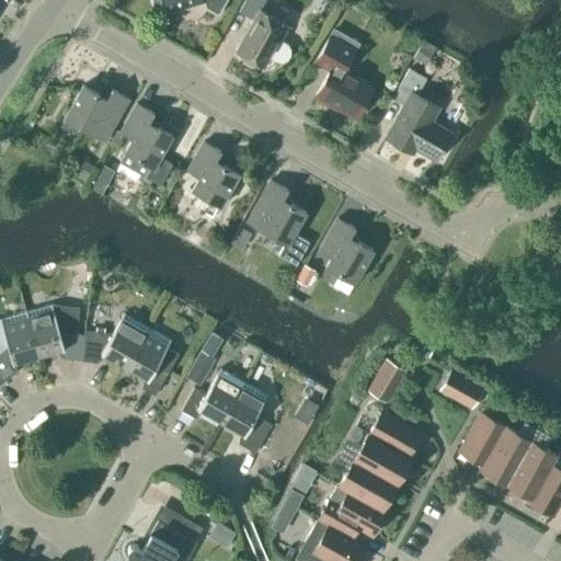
[(152,0),(155,4),(163,2),(165,11),(205,0),(206,6),(218,12),(217,13),(218,13),(226,0),(152,0)]
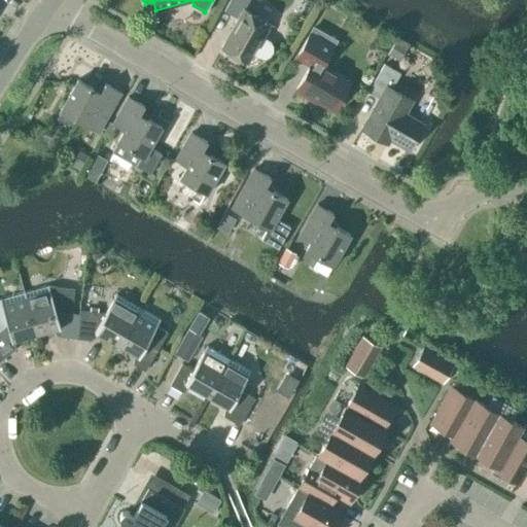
[(262,36),(270,24),(244,8),(248,0),(230,0),(224,10),(238,19),(221,47),(247,63),(251,55),(259,59),(266,59),(269,57),(272,51),(272,44),(270,40),(262,36)]
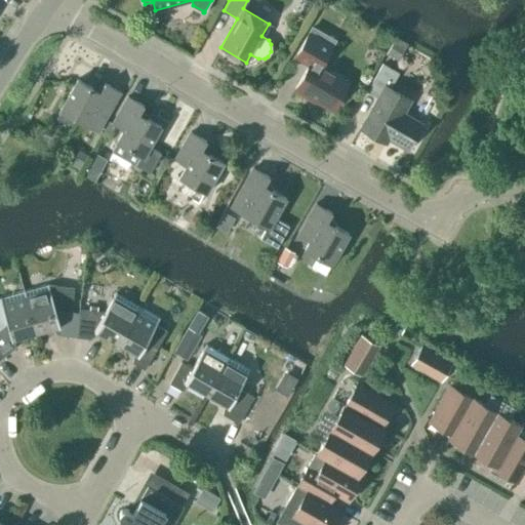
[(294,90),(308,98),(309,96),(332,110),(349,81),(320,65),(334,40),(312,28),(294,57),(309,66),(294,90)]
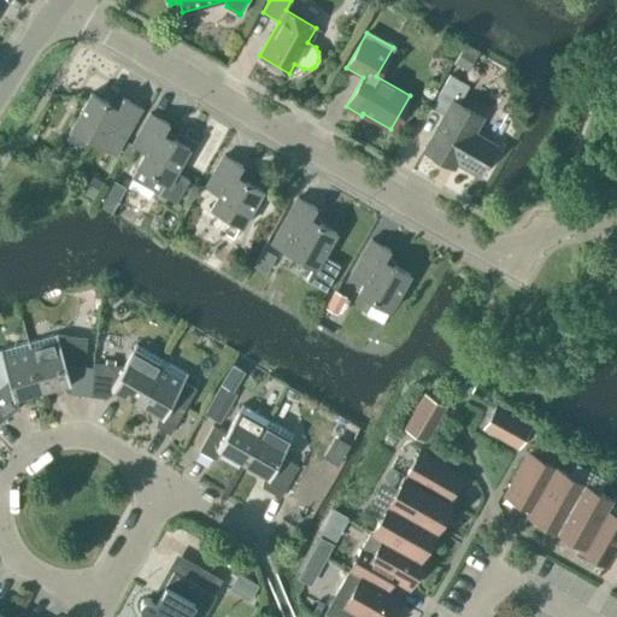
[(477,175),(495,145),(474,133),(482,118),(458,104),(469,86),(450,75),(432,107),(444,115),(423,150),(454,168),(457,164),(477,175)]
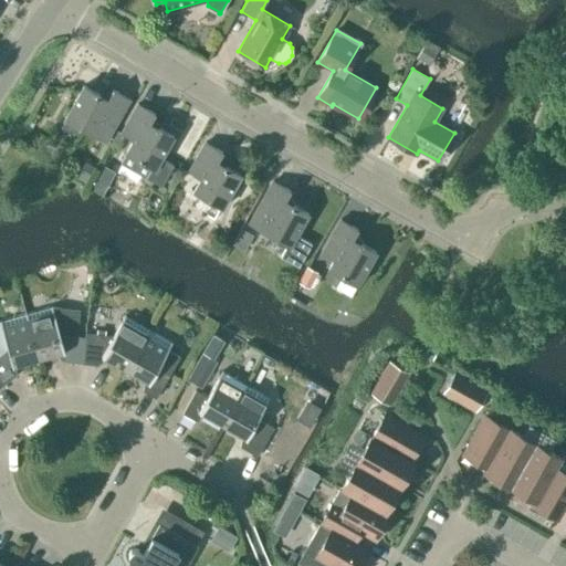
[(107,98),(83,85),(64,118),(105,142),(129,100),(113,90),(107,98)]
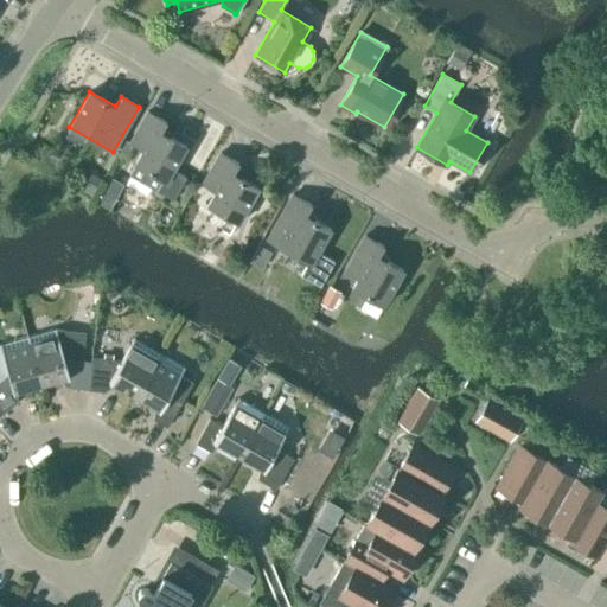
[(160,132),(166,121),(147,112),(129,142),(142,149),(134,164),(161,179),(154,191),(172,200),(185,178),(172,170),(185,146),(160,132)]
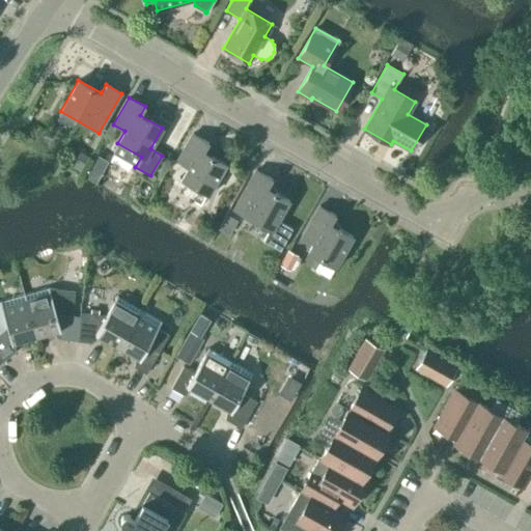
[(203,151),(208,142),(192,133),(176,161),(188,167),(180,179),(208,195),(226,164),(203,151)]
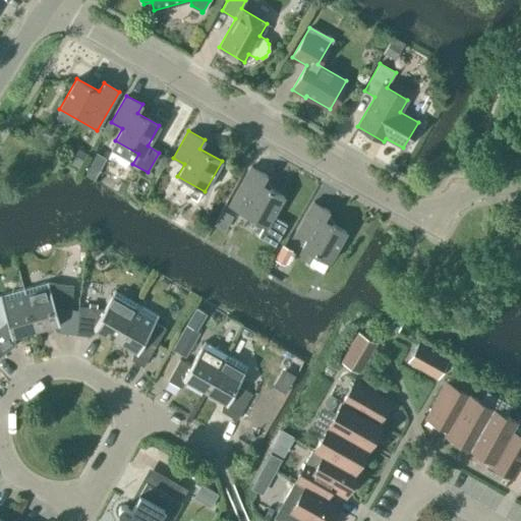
[(262,184),(267,175),(251,166),(229,206),(264,225),(257,236),(275,245),(286,224),(273,216),(284,196),(262,184)]
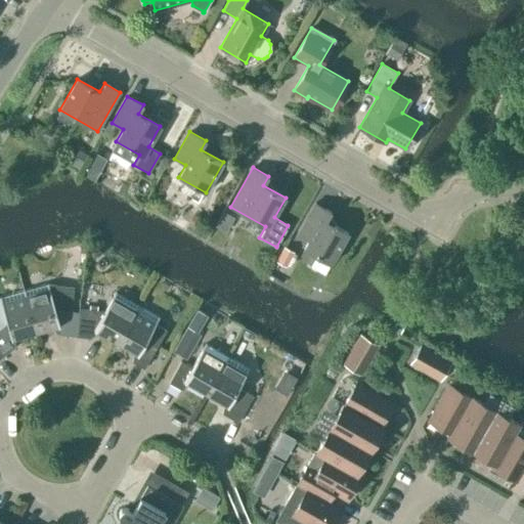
[(325,221),(331,212),(315,203),(298,233),(309,239),(304,249),(331,264),(348,233),(325,221)]
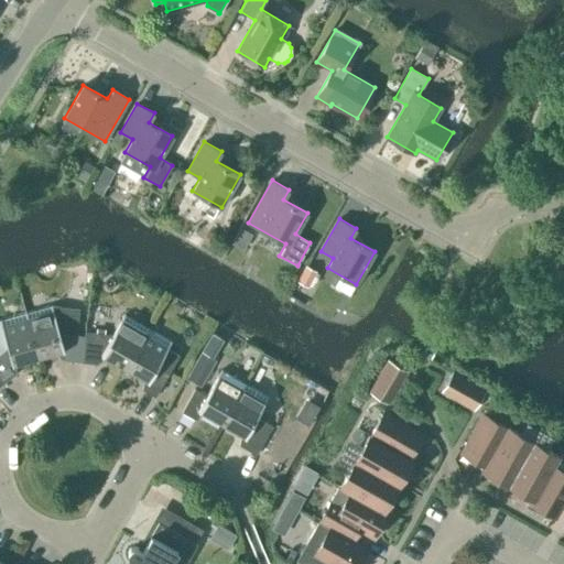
[(316,271),(305,266),(296,282),(307,288),(316,271)]
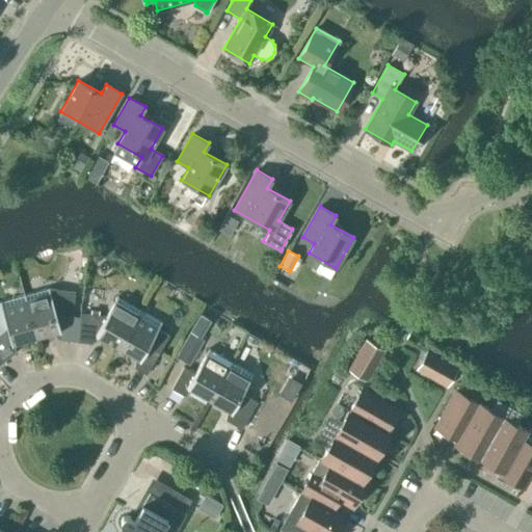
[(84,266),(69,264),(65,288),(81,290),(84,266)]
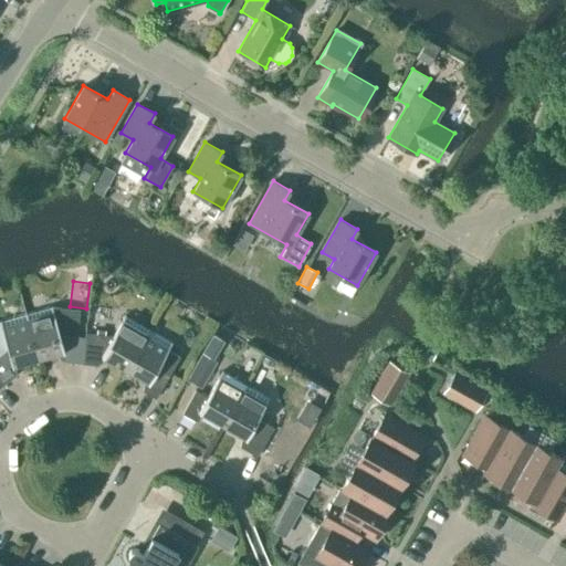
[(52,306),(25,313),(38,357),(59,352),(65,362),(82,363),(85,337),(76,336),(80,310),(52,306)]
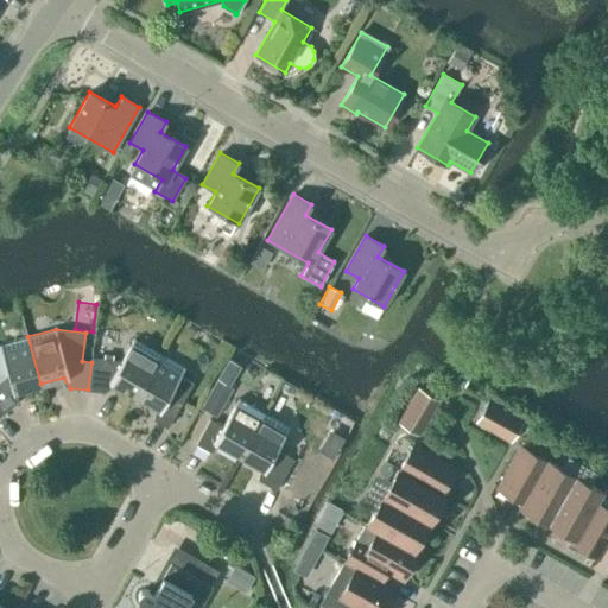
[(0,379),(0,409),(2,413),(17,403),(18,390),(40,384),(27,336),(0,343),(0,347),(7,374),(0,379)]
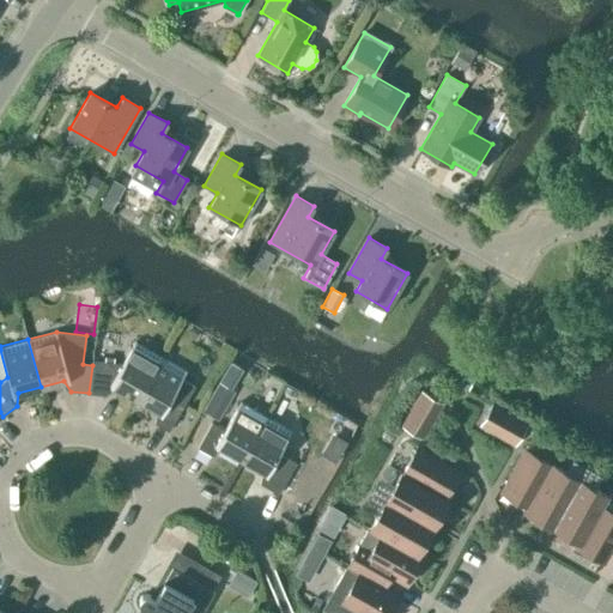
[(92,360),(92,365),(89,393),(105,395),(116,387),(137,399),(161,356),(135,341),(122,364),(92,360)]
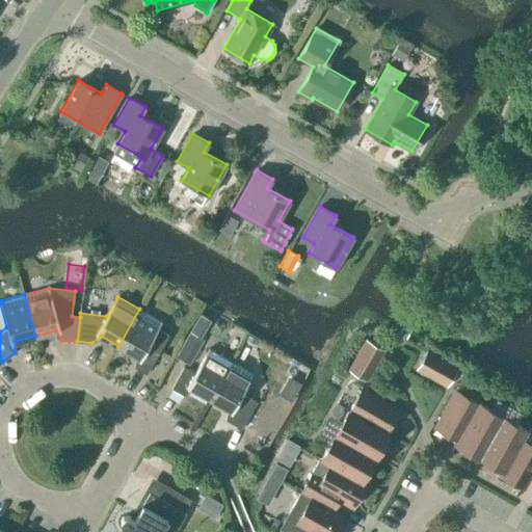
[(139,309),(118,346),(136,356),(134,367),(147,374),(169,335),(158,328),(162,321),(139,309)]
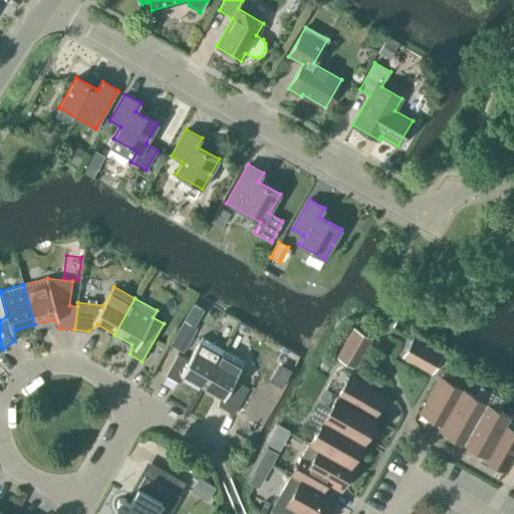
[(197,328),(184,320),(170,345),(183,353),(197,328)]
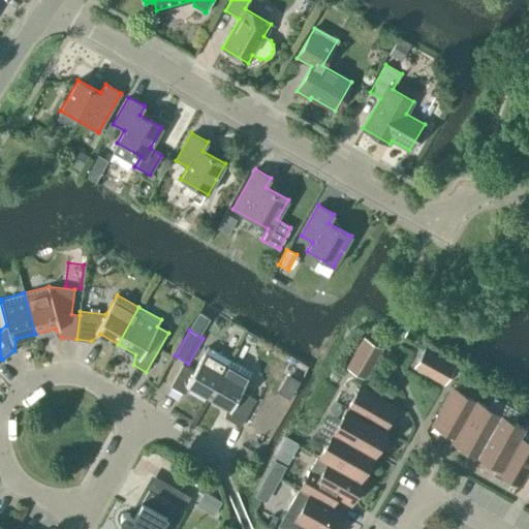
[(365,378),(382,347),(364,337),(346,368),(365,378)]
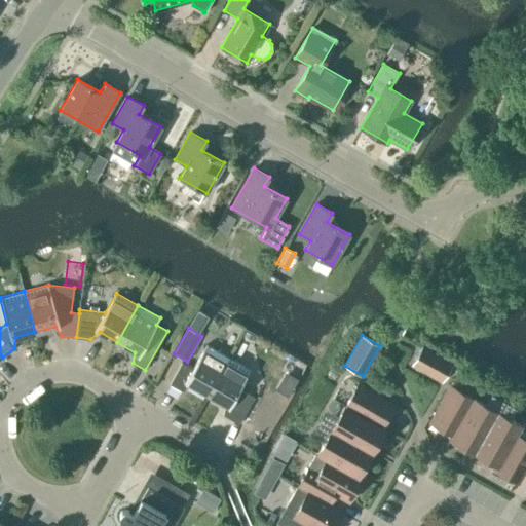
[(207,395),(228,357),(207,344),(192,369),(181,363),(170,384),(181,390),(189,384),(207,395)]
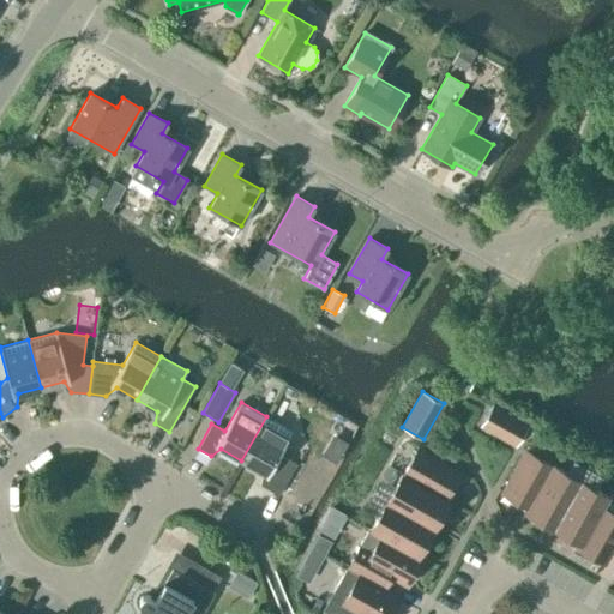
[(528,425),(507,413),(493,404),(480,426),(516,446),(528,425)]
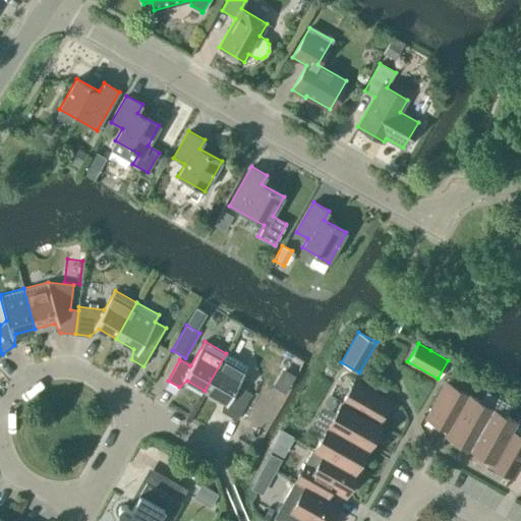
[(226,353),(205,391),(222,400),(221,411),(236,420),(251,394),(237,385),(248,366),(226,353)]
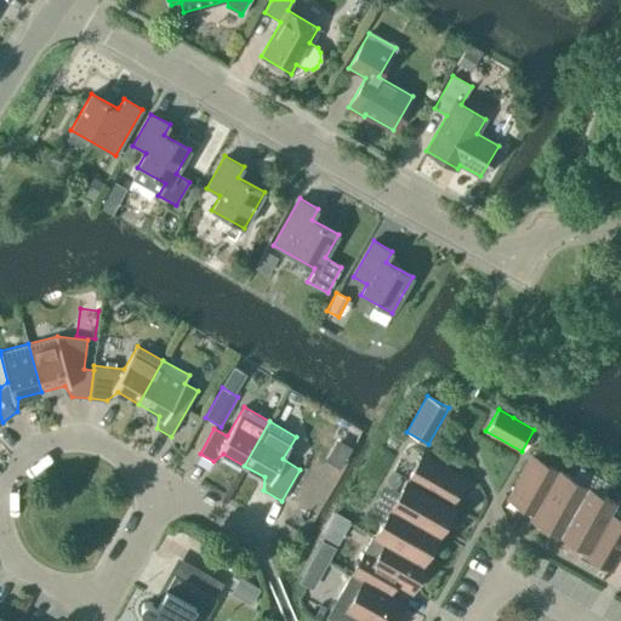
[(422,454),(408,480),(450,505),(465,478),(422,454)]
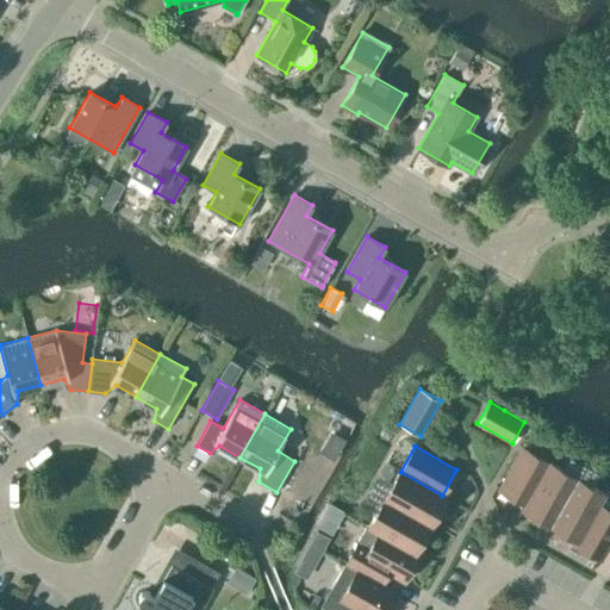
[(498,490),(524,504),(548,462),(522,448),(498,490)]
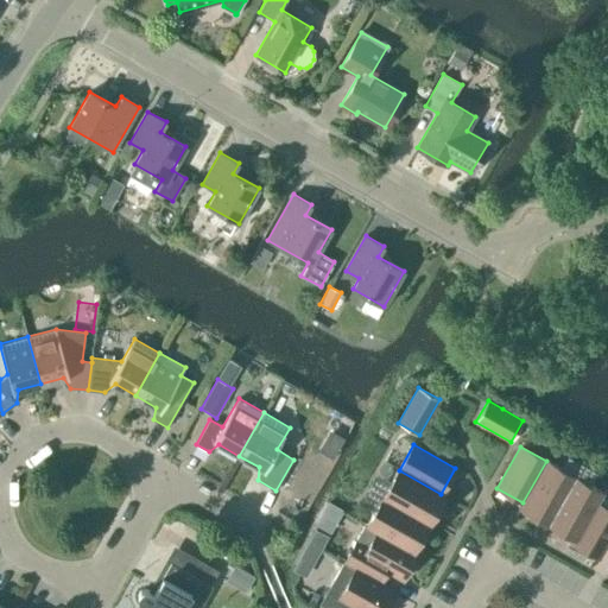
[(521,507),(548,521),(575,475),(548,460),(546,461),(523,502),(521,507)]
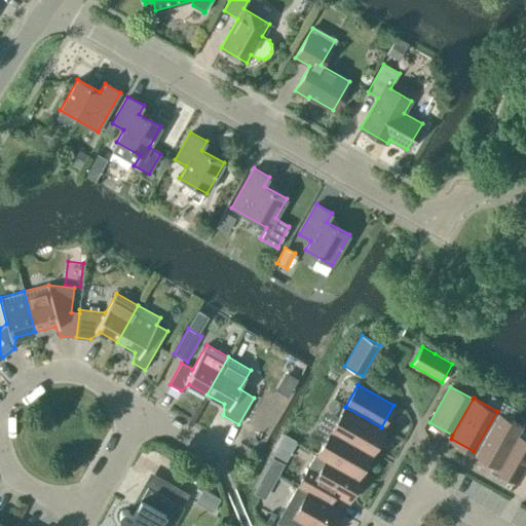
[(330,429),(371,452),(384,428),(381,427),(345,407),(343,406),(330,429)]
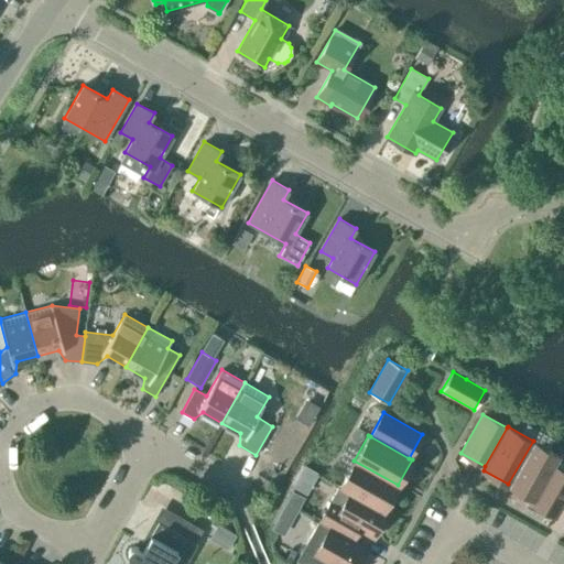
[(533,498),(553,464),(557,455),(533,441),(508,484),(533,498)]
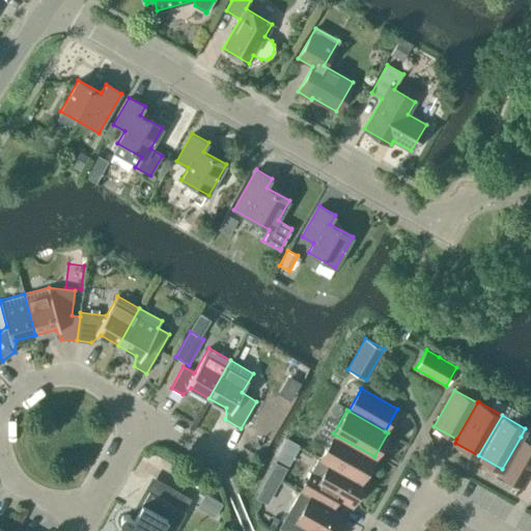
[(330,460),(362,479),(374,456),(333,434),(320,455),(330,460)]
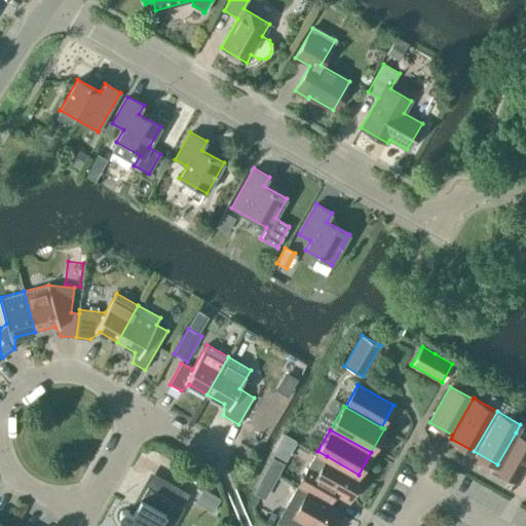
[(525,439),(516,433),(497,464),(495,468),(518,482),(525,466),(525,439)]
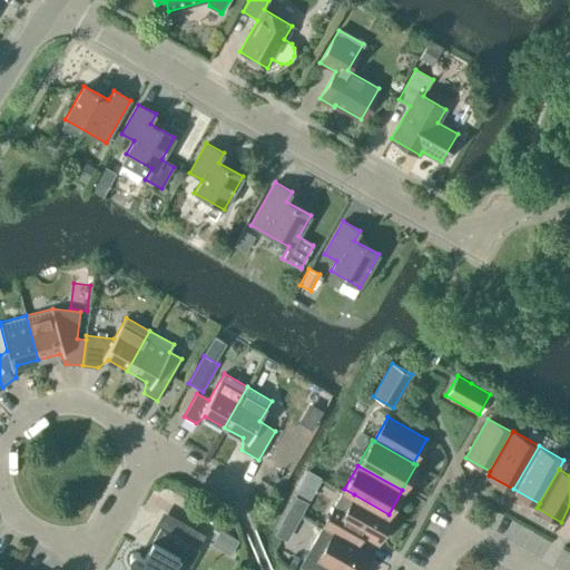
[(393,517),(389,514),(354,494),(345,511),(335,505),(322,528),(332,533),(349,542),(355,530),(379,542),(393,517)]
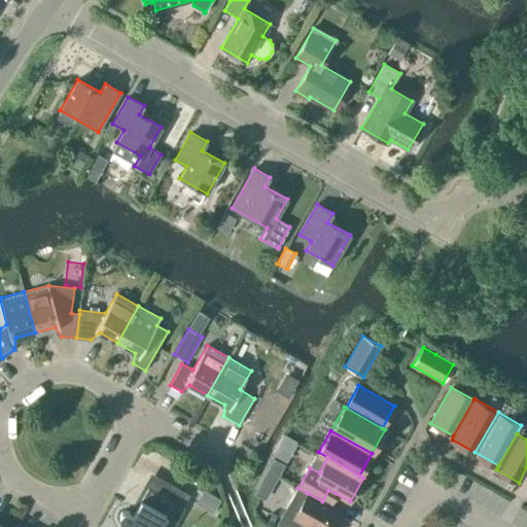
[(286,464),(274,458),(258,485),(271,491),(286,464)]
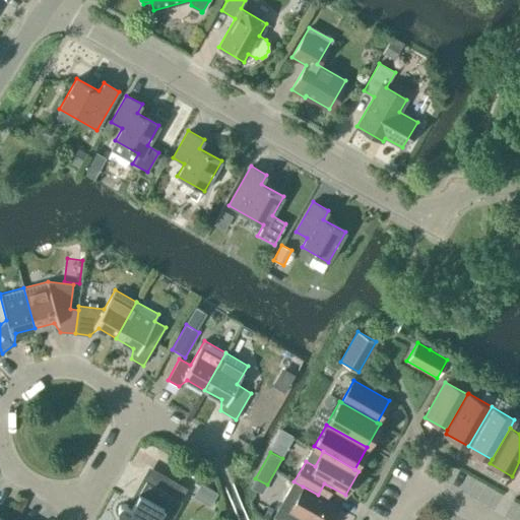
[(118,512),(121,515),(125,517),(123,519),(171,519),(182,502),(180,501),(186,488),(148,466),(140,482),(144,484),(131,507),(127,505),(124,504),(120,505),(118,509),(118,512)]
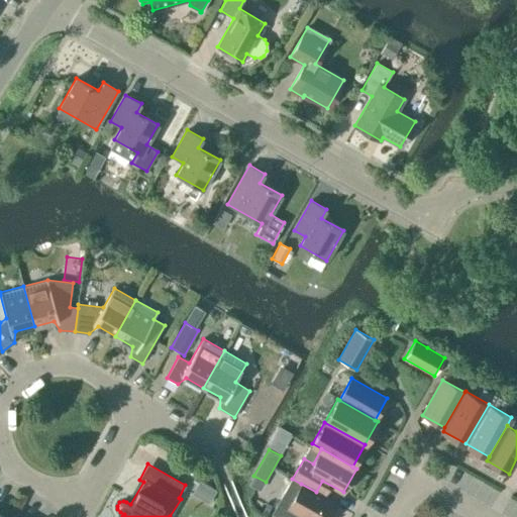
[(328,516),(336,504),(316,492),(301,484),(293,498),(284,493),(272,514),(277,516),(301,516),(303,515),(305,516),(328,516)]
